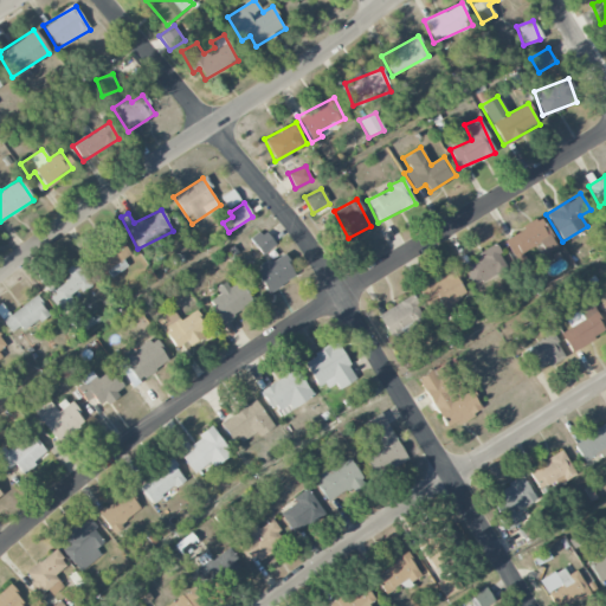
[(516,257),(539,243),(546,255),(558,247),(540,218),(505,238),(516,257)]
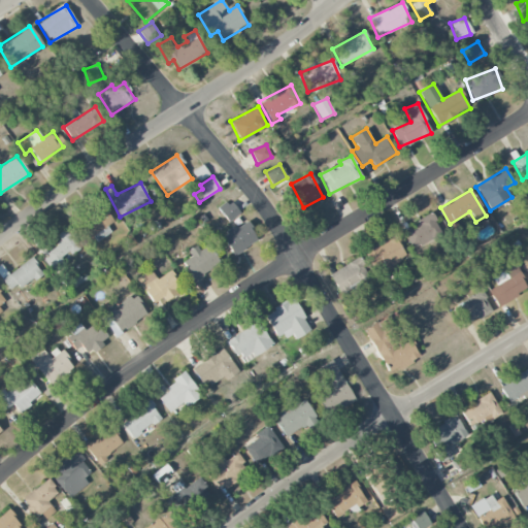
[(218,208),(229,222),(239,213),(228,200),(218,208)]
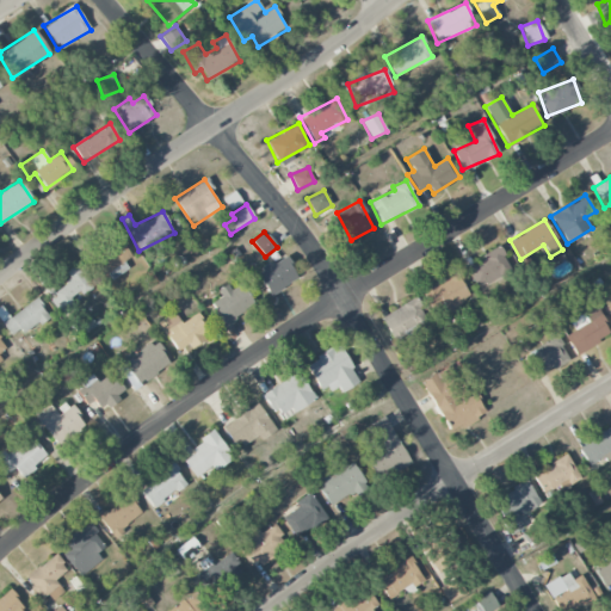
[(124,261),(131,257),(122,241),(97,257),(111,281),(129,270),(124,261)]
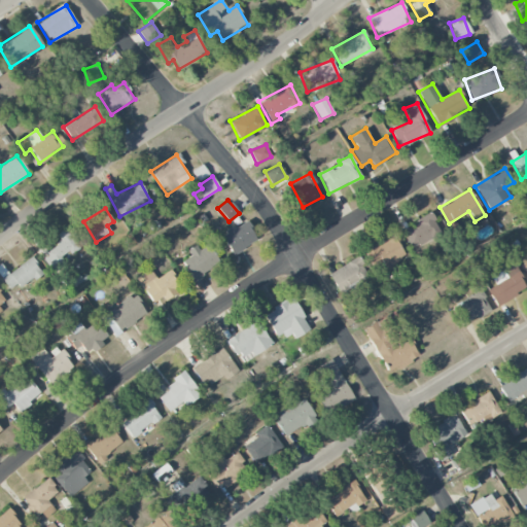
[(402,231),(414,248),(442,232),(431,213),(402,231)]
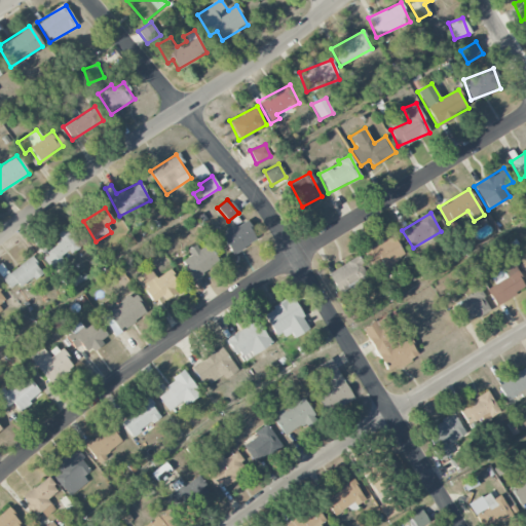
[(232,255),(258,239),(246,220),(221,235),(232,255)]
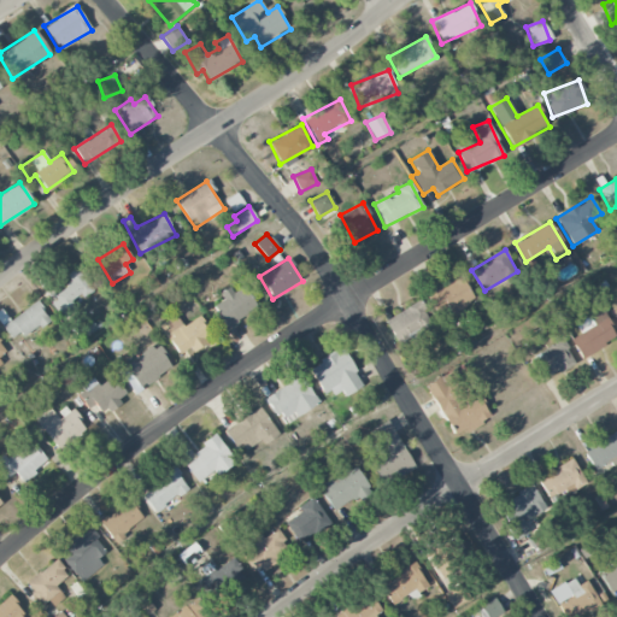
[(66,275),(72,283),(48,299),(60,318),(76,309),(72,303),(92,291),(77,268),(66,275)]
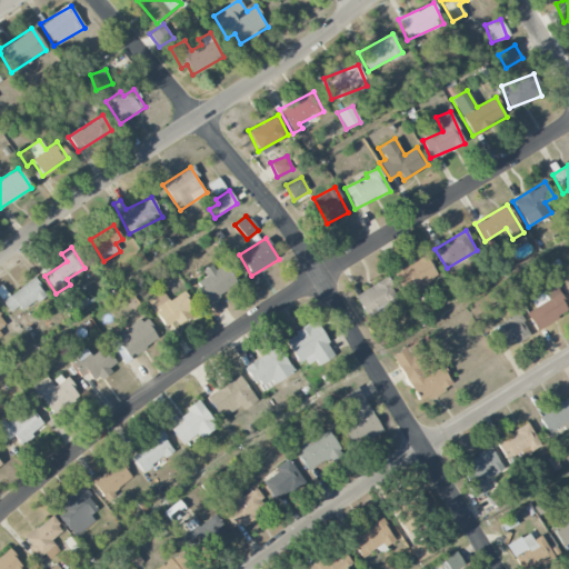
[(402,289),(408,287),(412,297),(431,287),(427,280),(438,275),(428,255),(395,272),(402,289)]
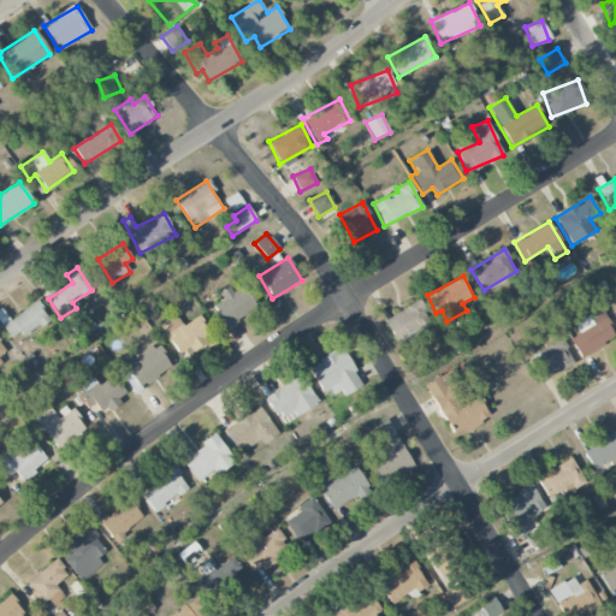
[(219,292),(223,300),(212,306),(223,327),(256,309),(244,285),(231,292),(229,286),(219,292)]
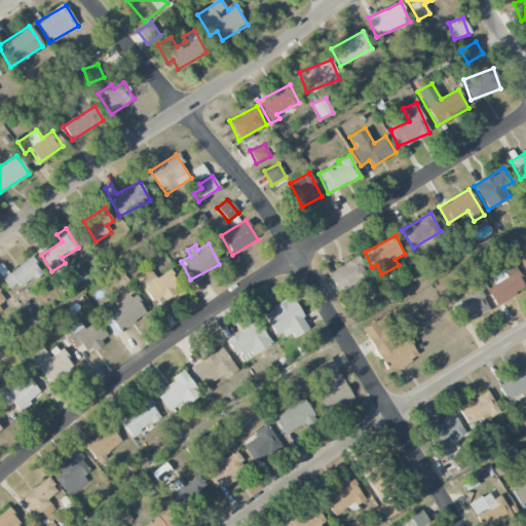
[(371,278),(357,256),(328,274),(342,298),(361,288),(359,286),(371,278)]
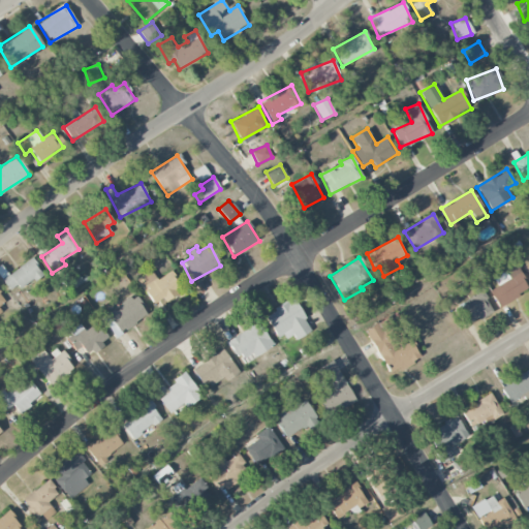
[(0,276),(10,293),(41,274),(32,258),(7,274),(1,265),(0,265),(0,276)]
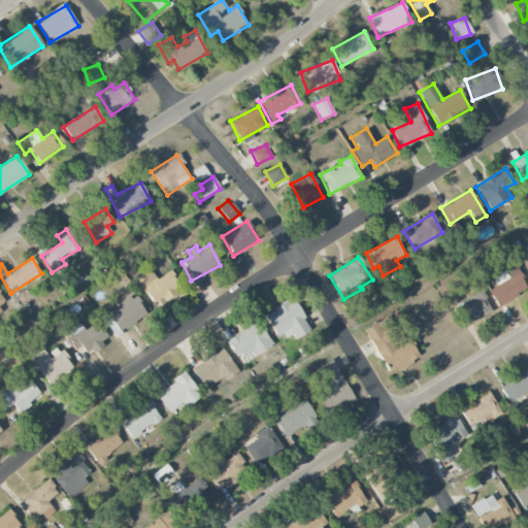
[(497,306),(527,289),(527,288),(514,264),(492,277),(496,286),(488,291),(497,306)]
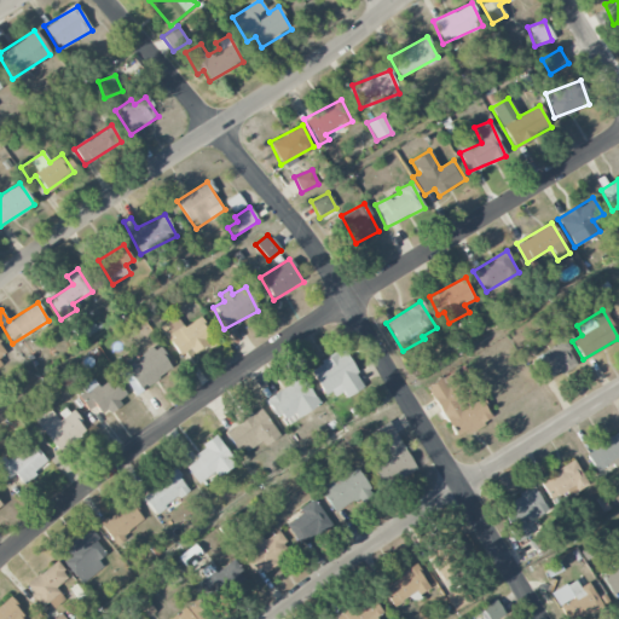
[(160,327),(179,356),(190,348),(192,352),(213,339),(200,317),(184,327),(177,316),(160,327)]
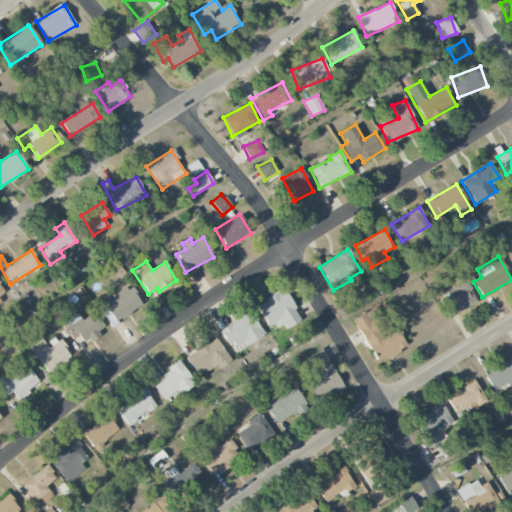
[(449,317),(477,300),(466,282),(438,298),(449,317)]
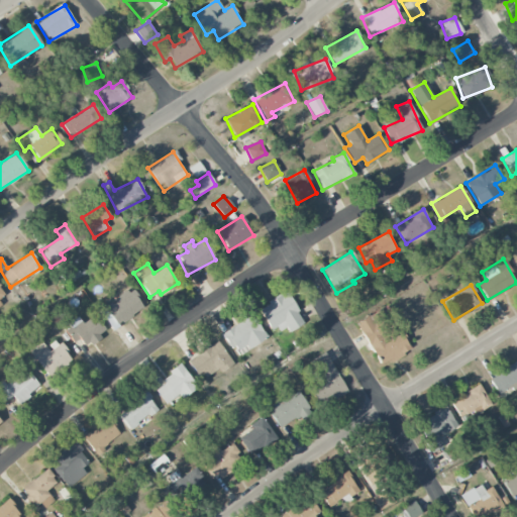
[(0,302),(8,296),(0,286),(0,302)]
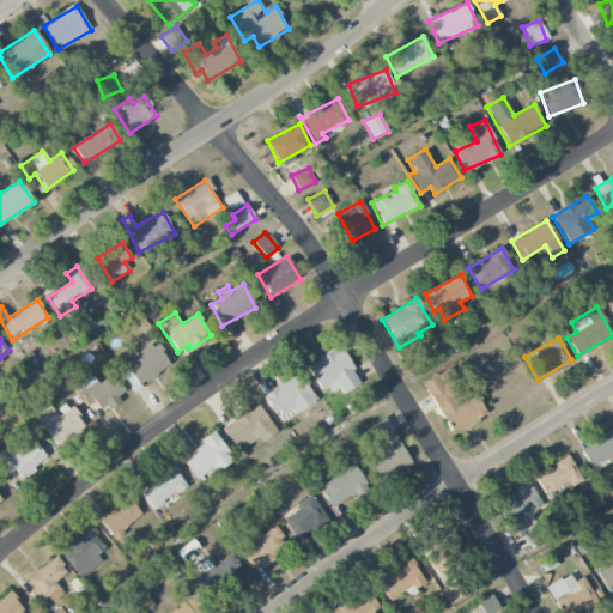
[(157,343),(123,364),(138,387),(171,364),(157,343)]
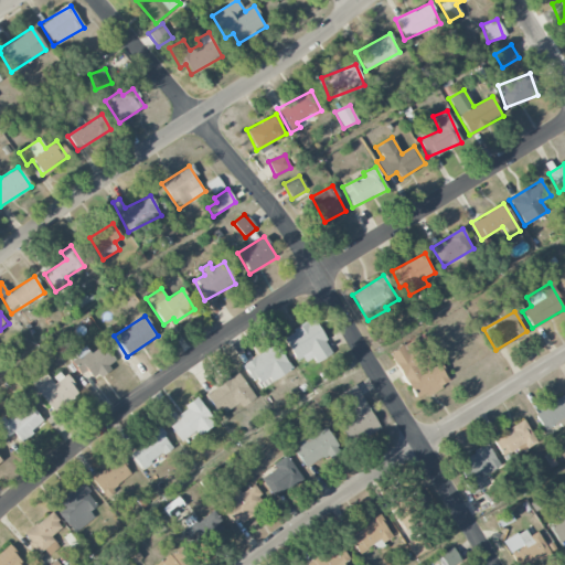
[(298,363),(311,355),(316,363),(333,353),(312,319),(283,338),(298,363)]
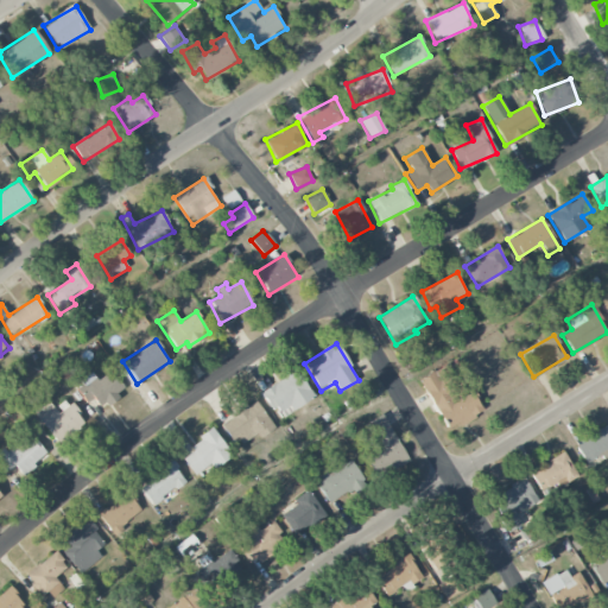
[(445,429),(457,423),(458,425),(483,412),(455,359),(419,379),(445,429)]
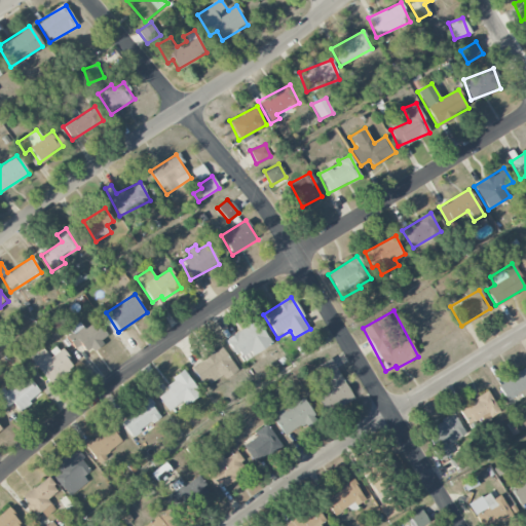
[(225,341),(234,353),(238,351),(246,362),(272,343),(256,320),(225,341)]
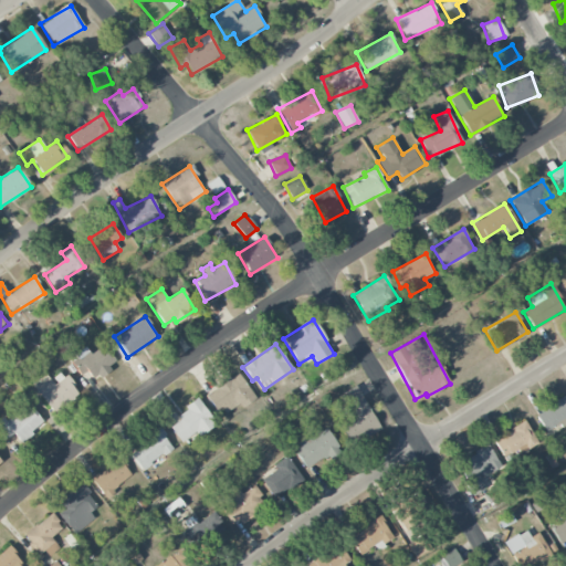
[(91,354),(85,347),(71,357),(83,374),(86,371),(93,380),(116,364),(103,345),(91,354)]
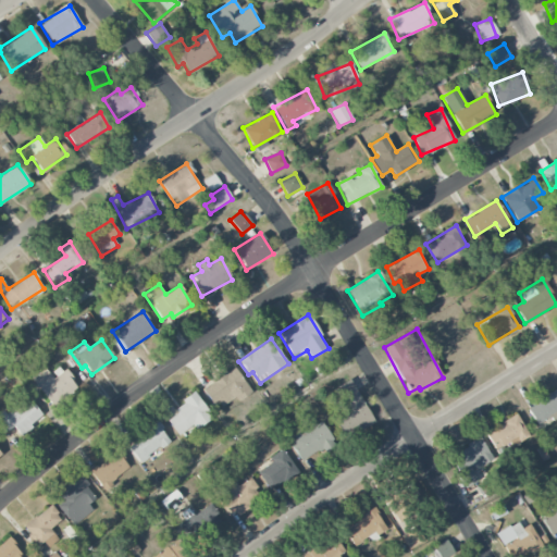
[(52,378),(46,367),(32,375),(50,407),(78,390),(66,369),(52,378)]
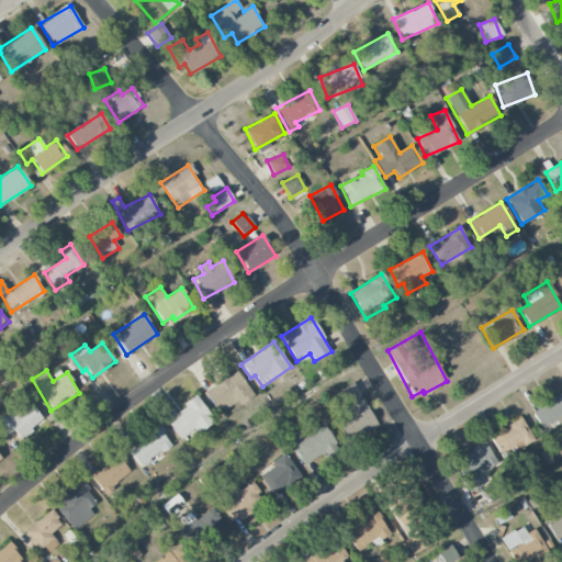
[(204,390),(217,414),(238,402),(239,405),(254,397),(237,370),(204,390)]
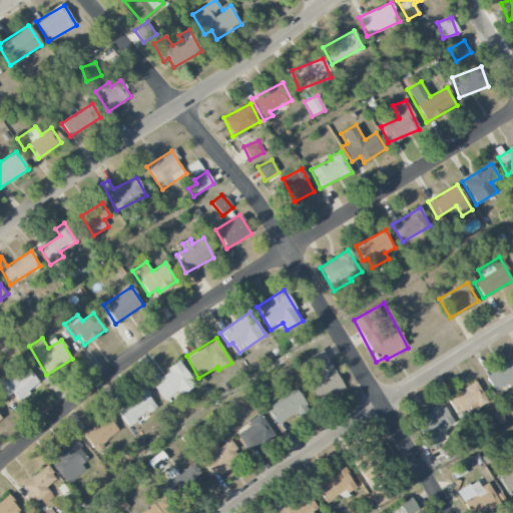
[(314,370),(309,373),(324,401),(344,389),(323,349),(307,358),(314,370)]
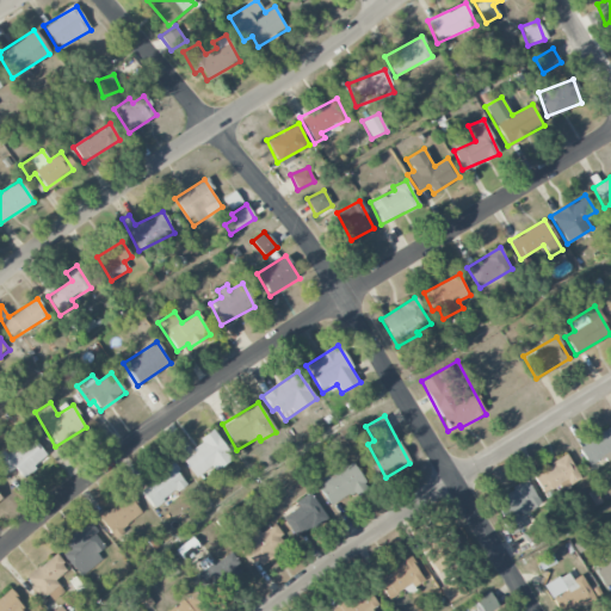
[(610,458),(610,457),(610,429),(578,448),(588,466),(608,455),(610,458)]
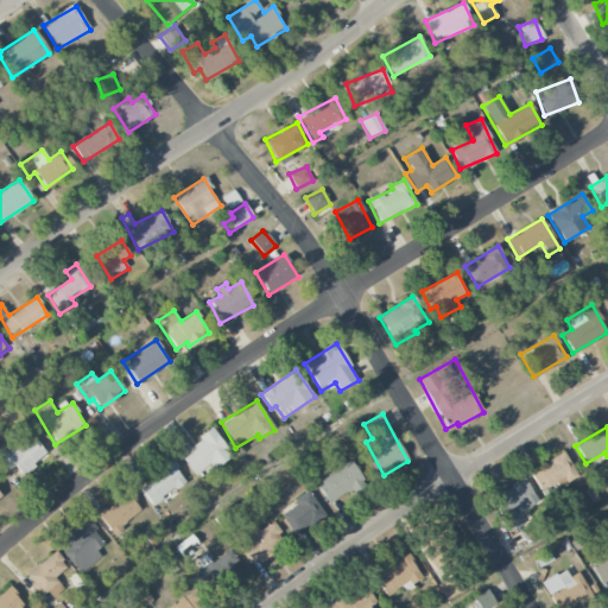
[(183,457),(195,477),(230,456),(214,429),(189,444),(194,451),(183,457)]
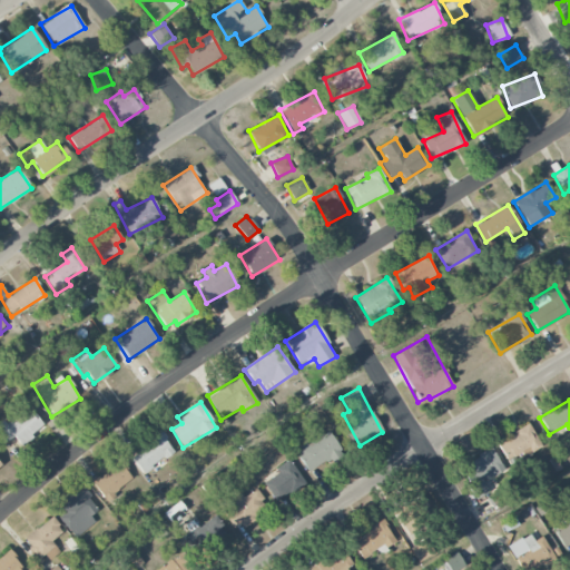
[(0,428),(0,439),(5,444),(13,436),(22,446),(45,426),(26,405),(0,428)]
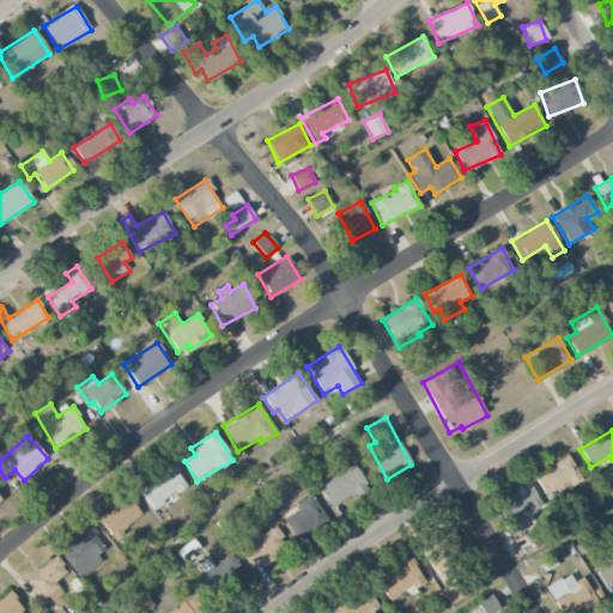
[(580,481),(571,459),(534,473),(544,496),(580,481)]
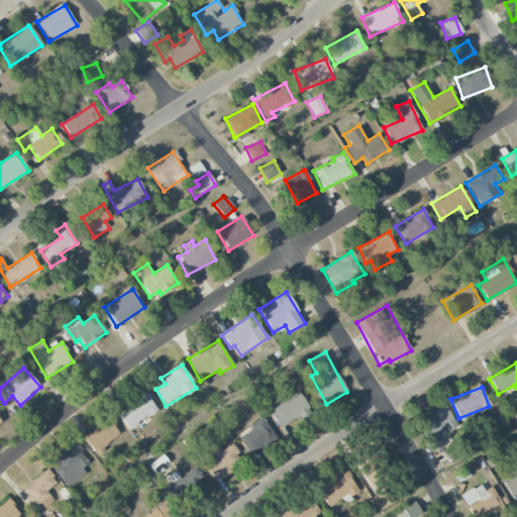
[(268,406),(279,428),(310,413),(300,391),(268,406)]
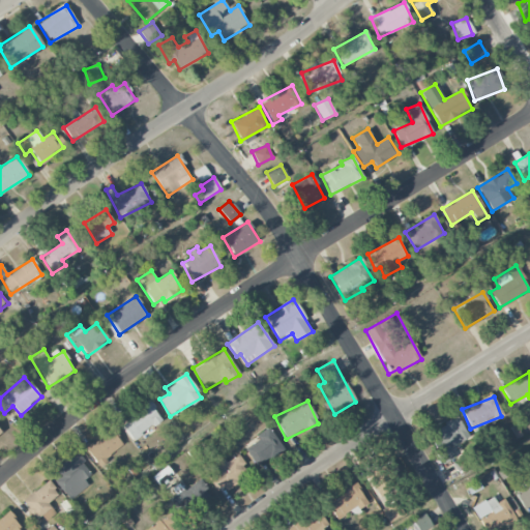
[(133,440),(162,420),(150,403),(121,423),(133,440)]
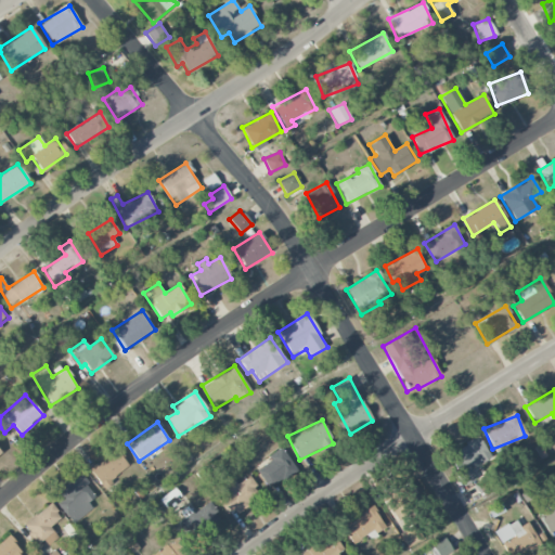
[(461,487),(475,481),(469,467),(489,460),(480,439),(447,451),(461,487)]
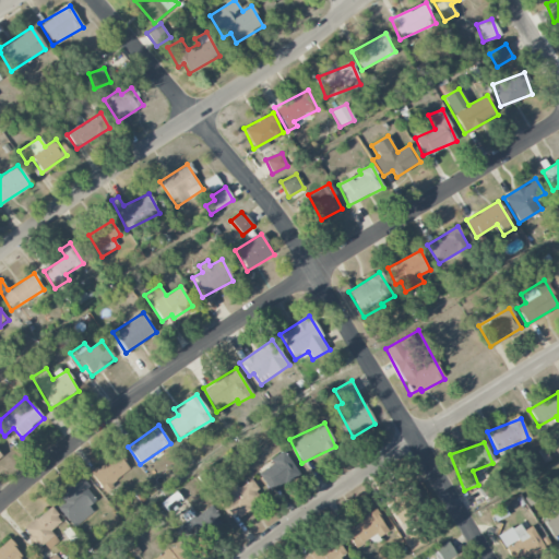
[(269,460),(272,464),(258,474),(271,491),(298,472),(283,450),(269,460)]
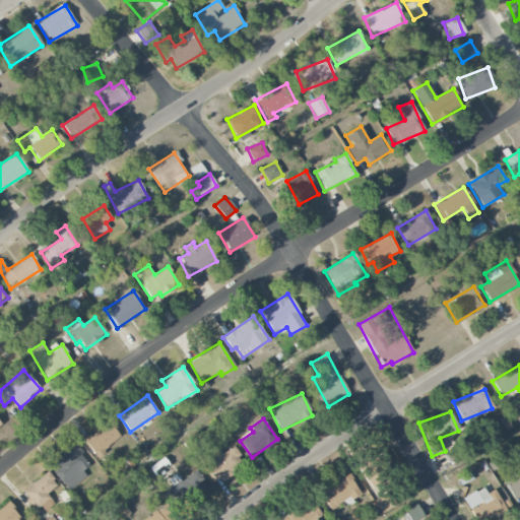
[(122,437),(111,421),(84,441),(94,456),(122,437)]
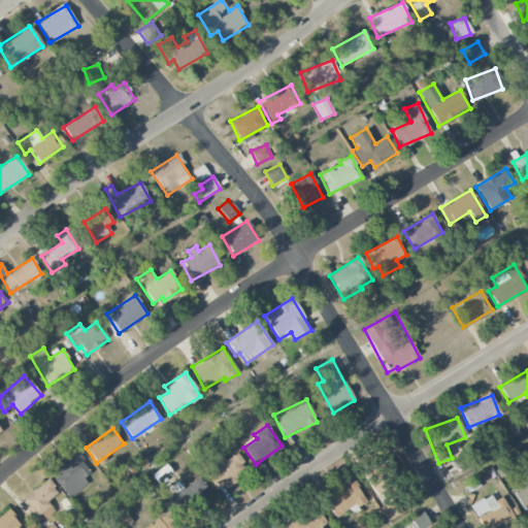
[(450,461),(459,474),(473,465),(465,452),(450,461)]
